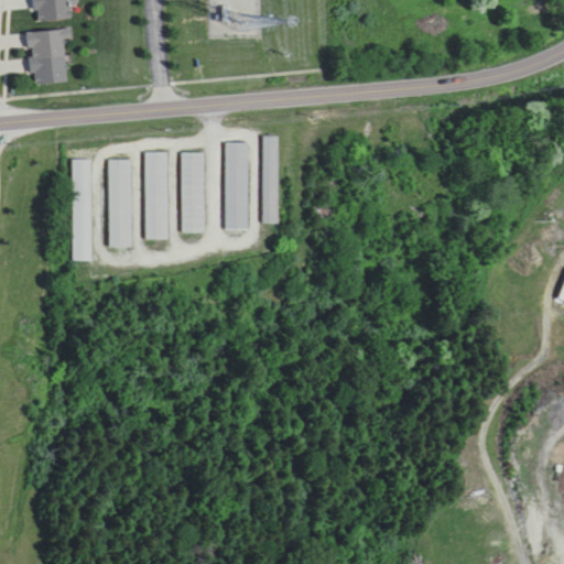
[(34,0),(35,23),(71,22),(69,0),(34,0)]
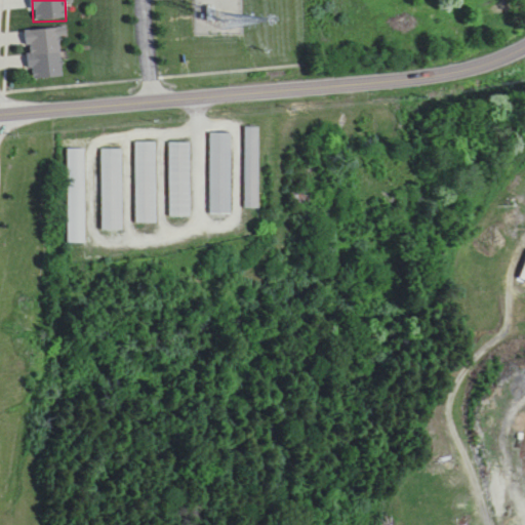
[(62,30),(27,32),(29,80),(64,79),(62,30)]
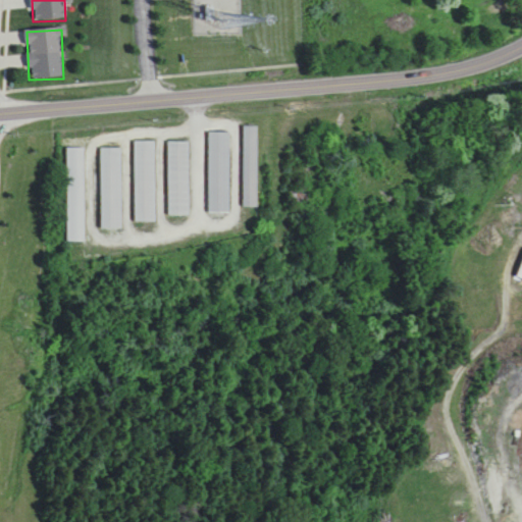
[(243,207),(257,207),(257,126),(243,126),(243,207)]
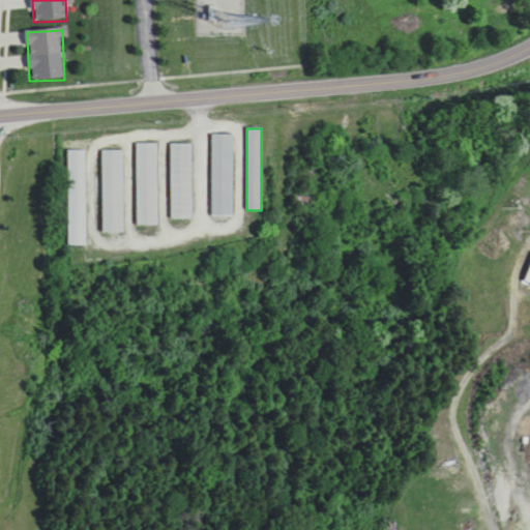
[(211,135),(211,216),(232,216),(232,135),(211,135)]
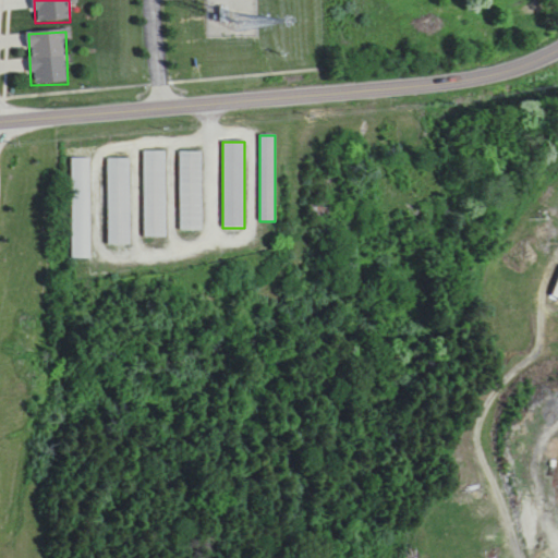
[(165,238),(165,150),(144,150),(144,238),(165,238)]
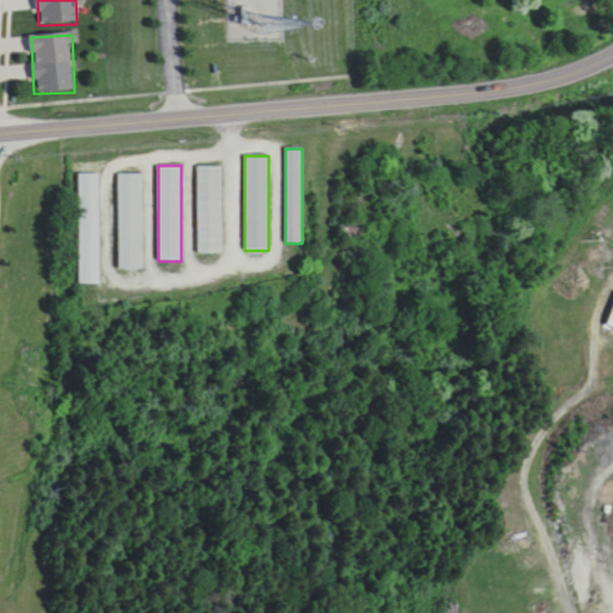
[(198,253),(220,253),(220,167),(198,167),(198,253)]
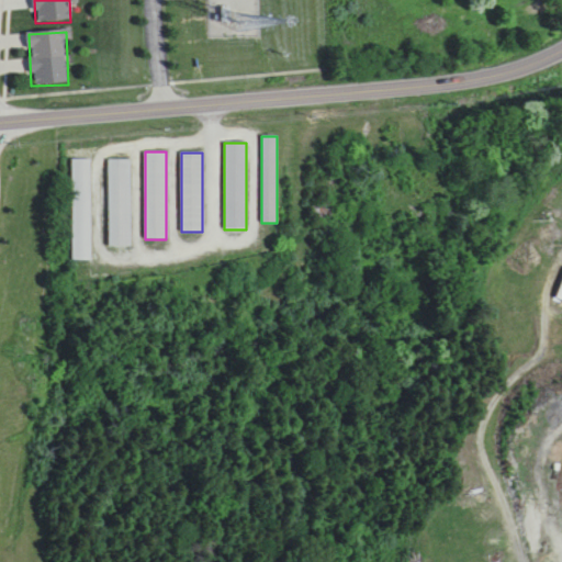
[(91,159),(72,159),(72,261),(91,261),(91,159)]
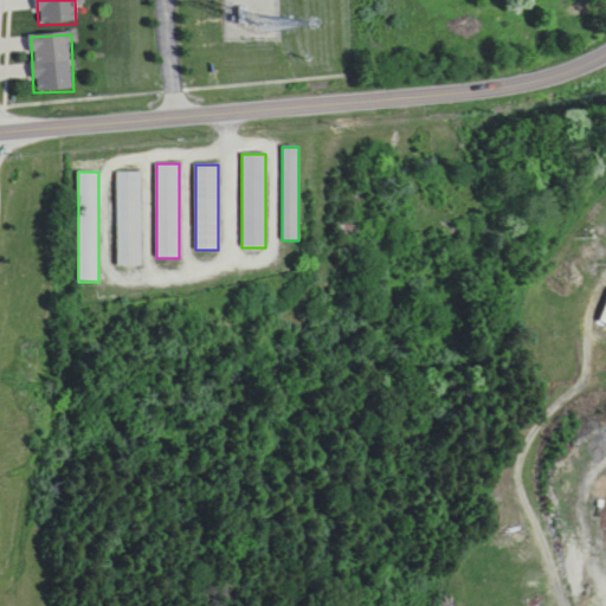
[(117,266),(140,266),(140,172),(117,172),(117,266)]
